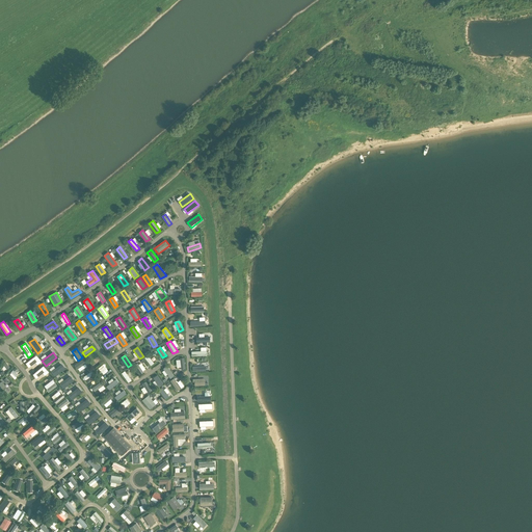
[(9,366),(3,356),(0,357),(0,360),(6,369),(9,366)]
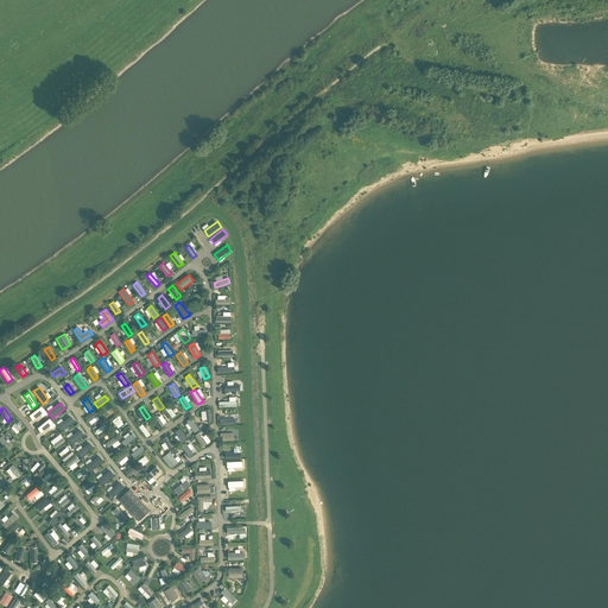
[(44,411),(40,407),(29,416),(32,420),(44,411)]
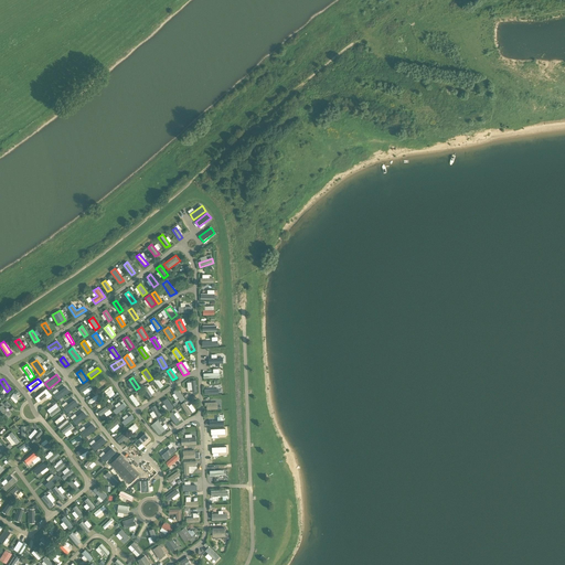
[(163,386),(157,379),(153,381),(160,388),(163,386)]
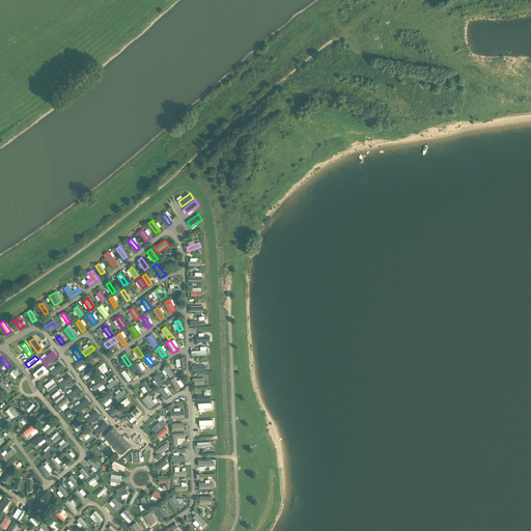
[(74,365),(77,370),(87,362),(84,359),(74,365)]
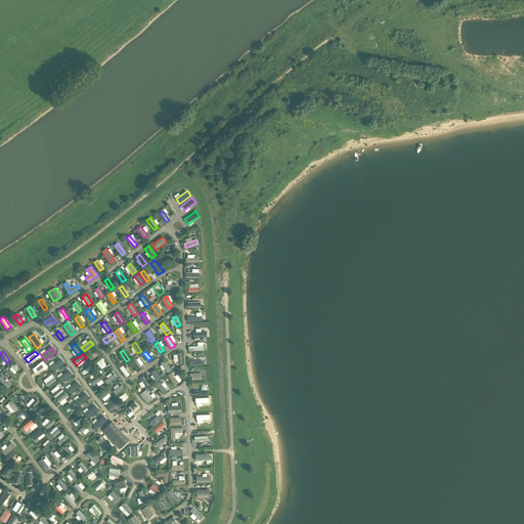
[(101,368),(106,364),(101,358),(96,361),(101,368)]
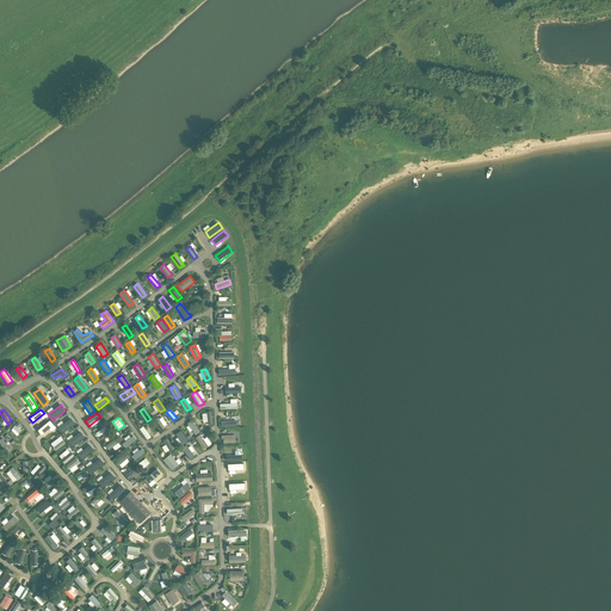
[(161,432),(165,429),(158,418),(154,420),(161,432)]
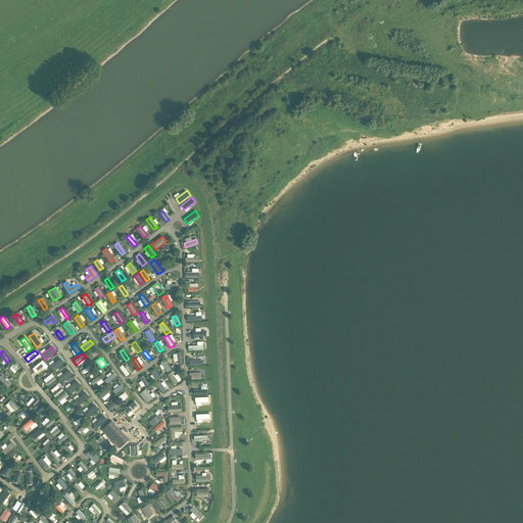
[(63,363),(60,359),(50,367),(53,371),(63,363)]
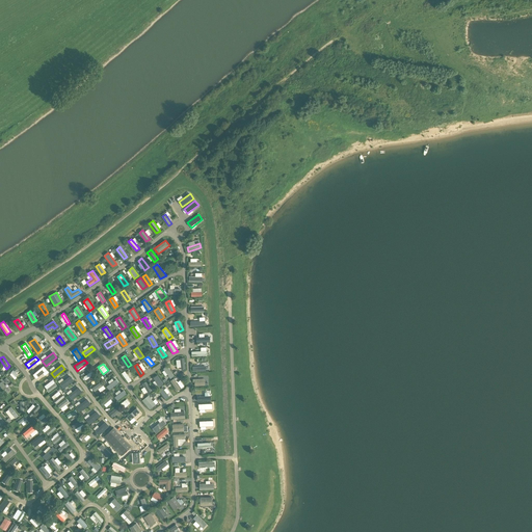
[(46,370),(43,366),(32,375),(35,379),(46,370)]
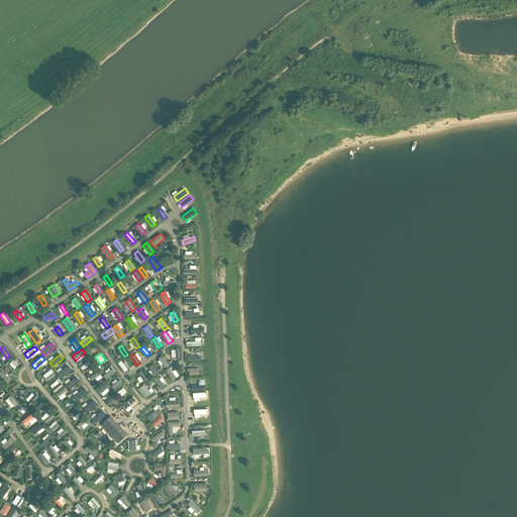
[(166,369),(170,366),(163,356),(159,358),(166,369)]
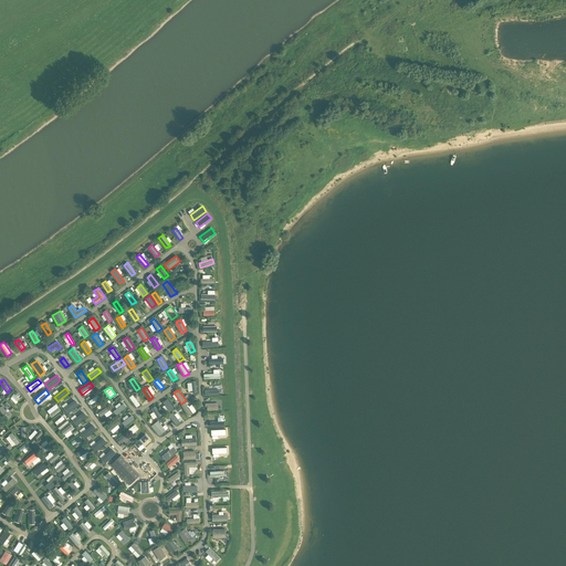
[(98,396),(88,401),(91,406),(101,399),(98,396)]
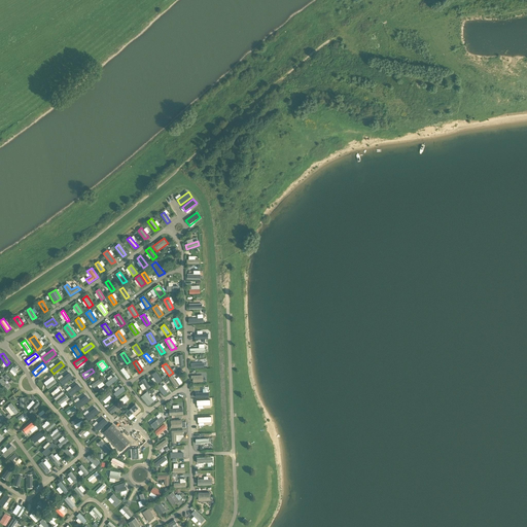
[(131,378),(124,369),(120,371),(127,380),(131,378)]
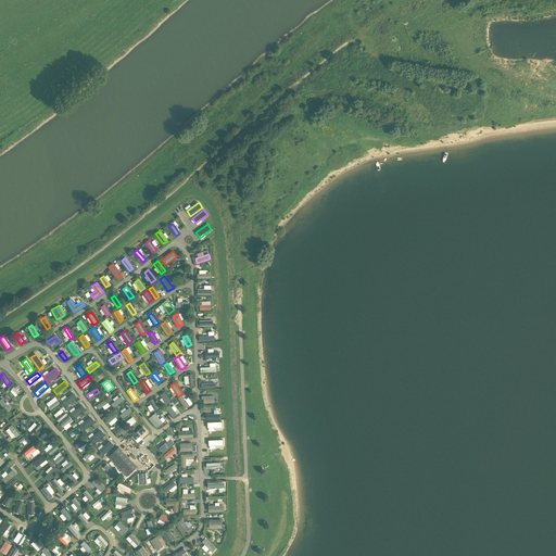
[(62,402),(65,407),(77,399),(74,393),(62,402)]
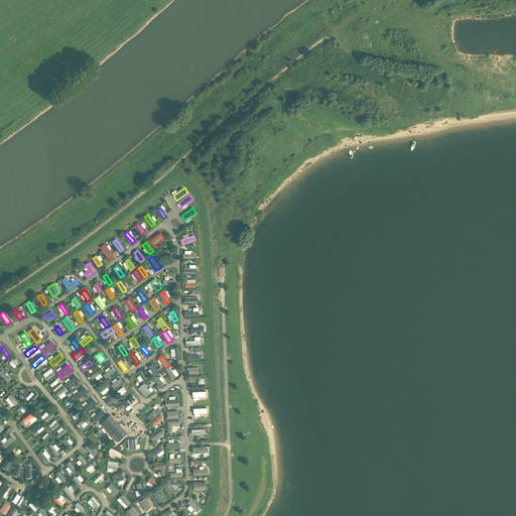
[(158,374),(153,365),(148,367),(154,376),(158,374)]
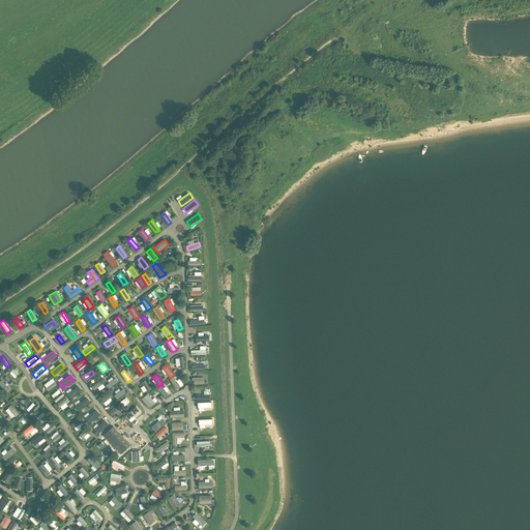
[(180,388),(174,378),(170,380),(176,390),(180,388)]
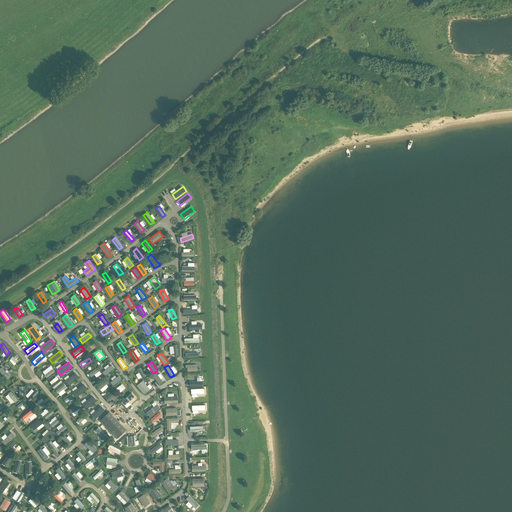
[(112,366),(102,373),(105,376),(115,369),(112,366)]
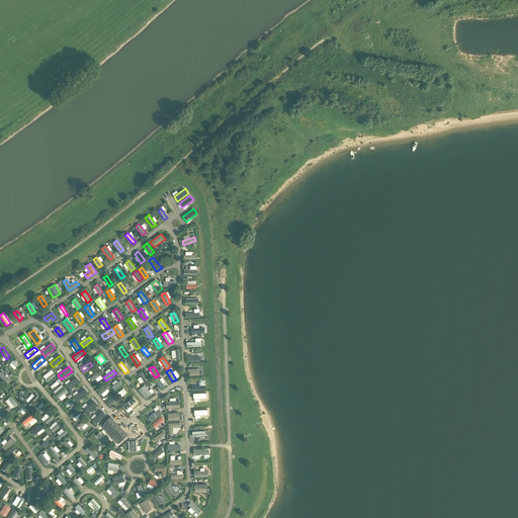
[(0,381),(3,385),(9,380),(2,372),(0,373),(0,381)]
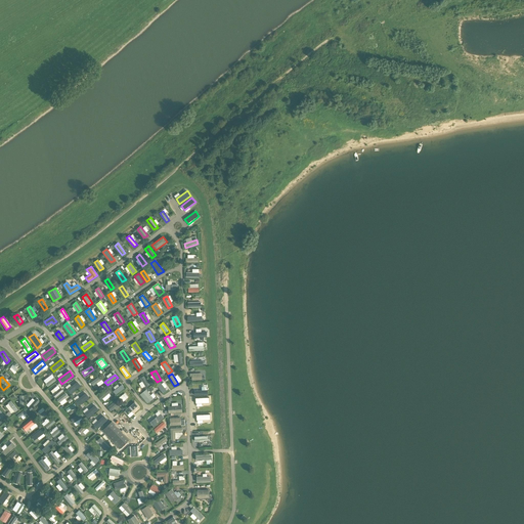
[(99,377),(91,383),(93,387),(102,380),(99,377)]
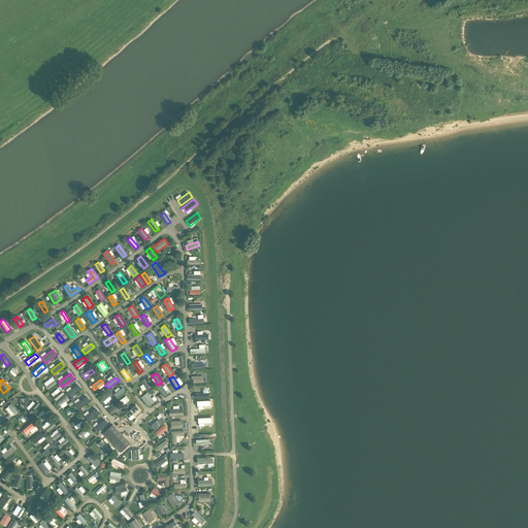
[(151,389),(144,380),(141,382),(147,391),(151,389)]
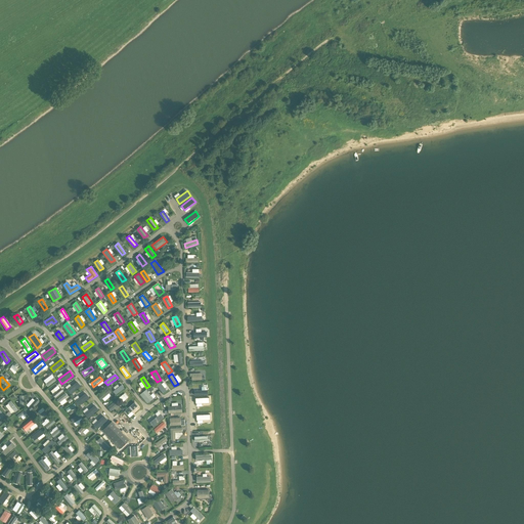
[(45,384),(47,387),(56,381),(53,378),(45,384)]
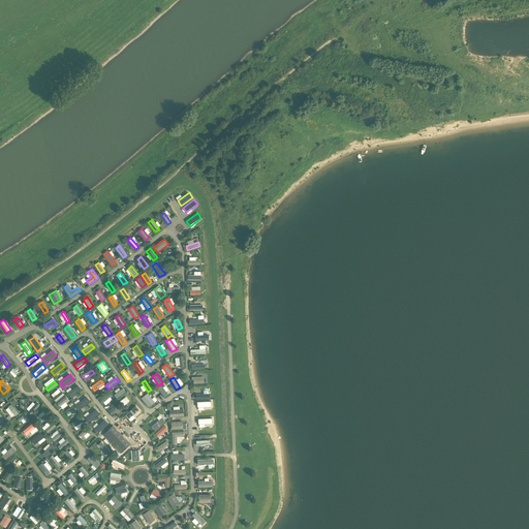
[(67,394),(70,399),(82,391),(78,385),(67,394)]
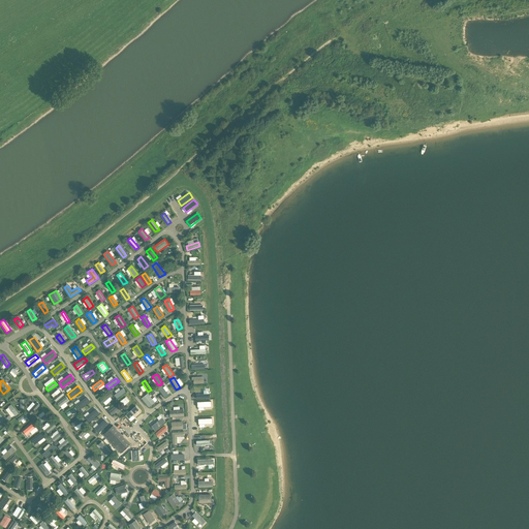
[(168,395),(161,385),(158,389),(164,398),(168,395)]
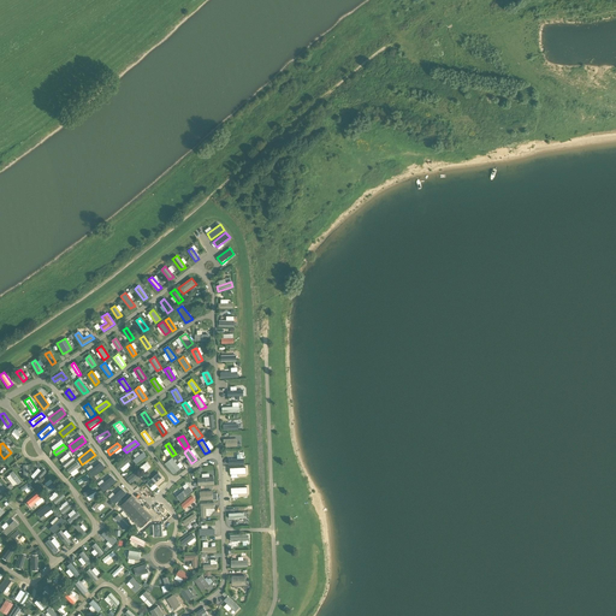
[(67,451),(59,458),(61,462),(70,455),(67,451)]
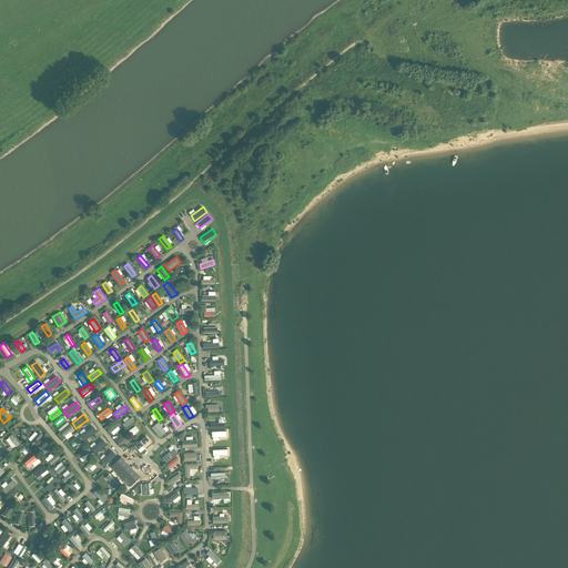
[(132,417),(122,425),(125,428),(135,422),(132,417)]
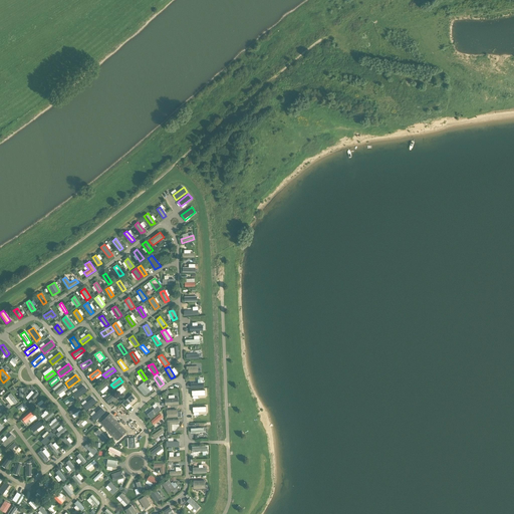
[(51,388),(53,391),(62,384),(59,380),(51,388)]
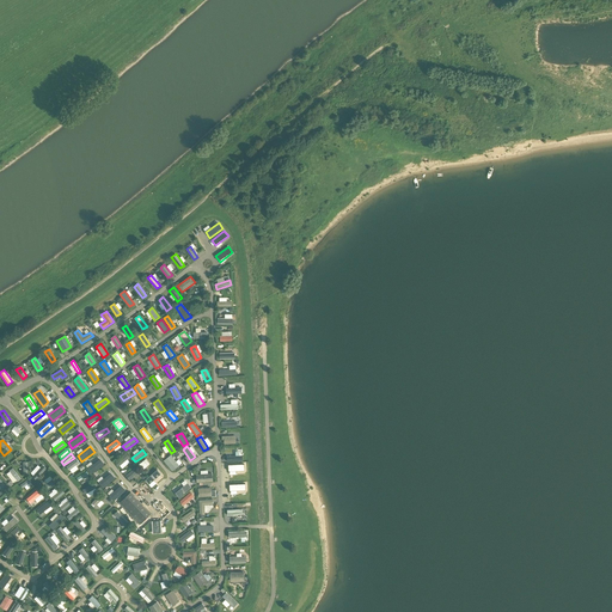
[(129,458),(126,453),(115,463),(118,467),(129,458)]
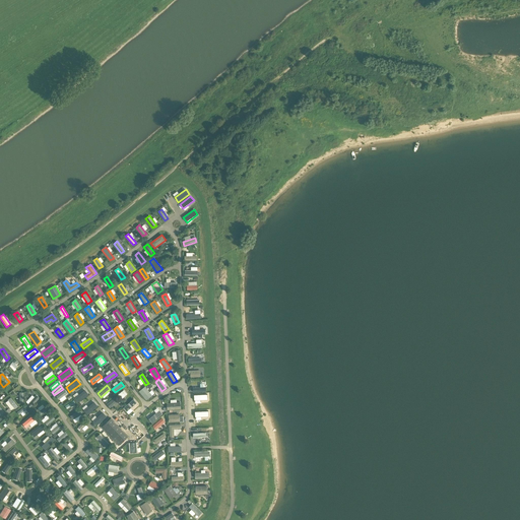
[(152,396),(145,387),(139,392),(146,401),(152,396)]
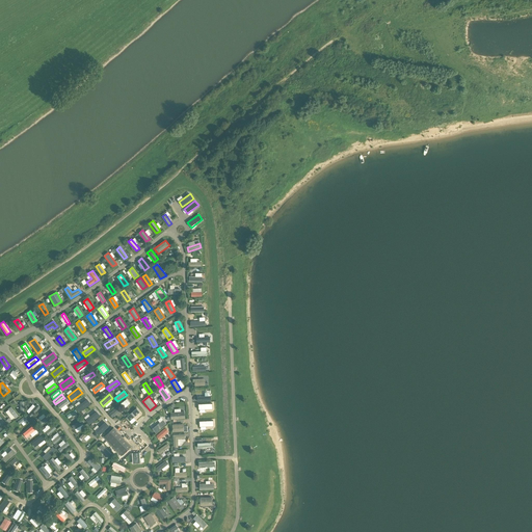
[(127,398),(121,402),(125,406),(130,403),(127,398)]
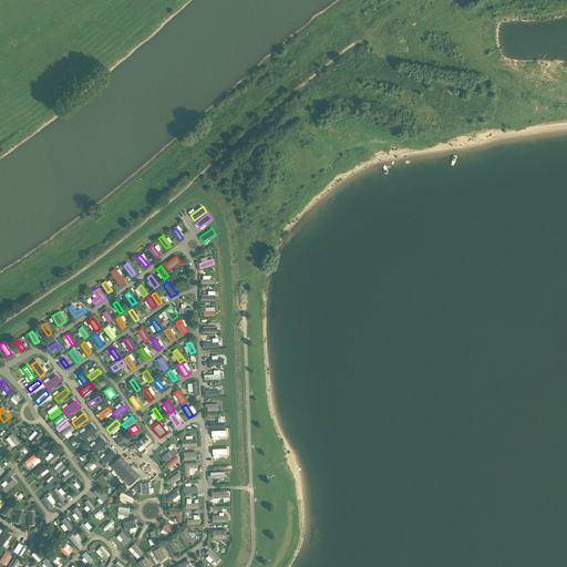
[(61,433),(63,436),(73,429),(71,425),(61,433)]
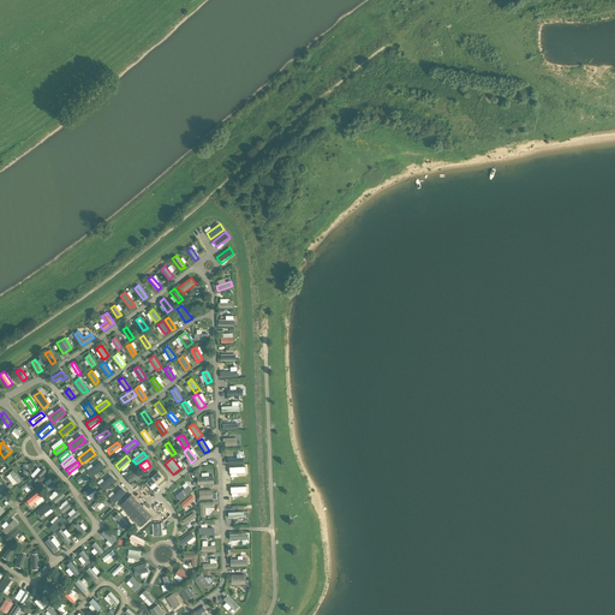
[(93,477),(106,467),(101,463),(88,472),(93,477)]
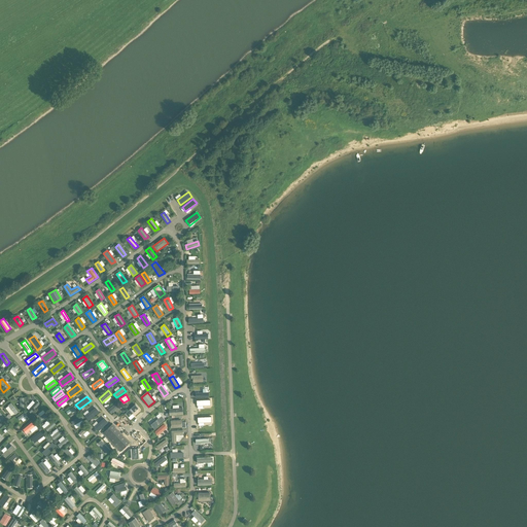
[(40,403),(37,400),(28,411),(31,414),(40,403)]
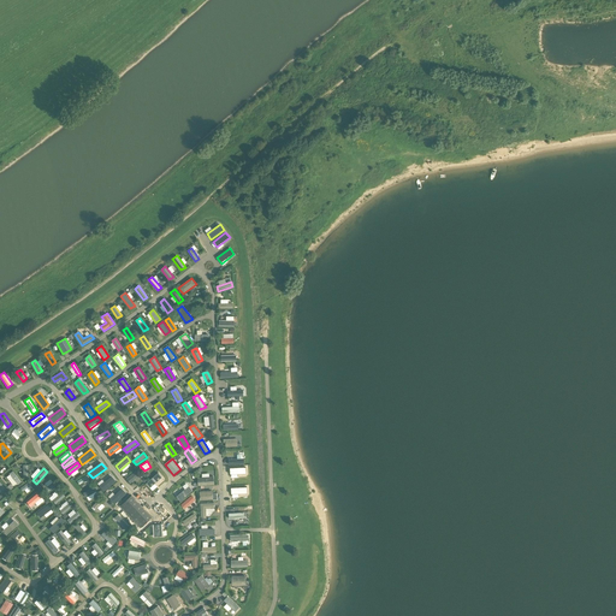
[(137,471),(126,480),(130,484),(141,475),(137,471)]
